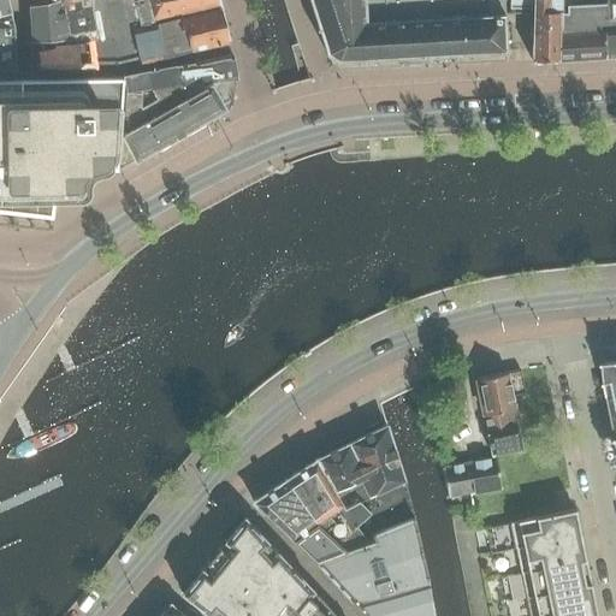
[(60,0),(55,0),(35,5),(31,6),(30,6),(33,41),(55,40),(69,39),(60,0)]
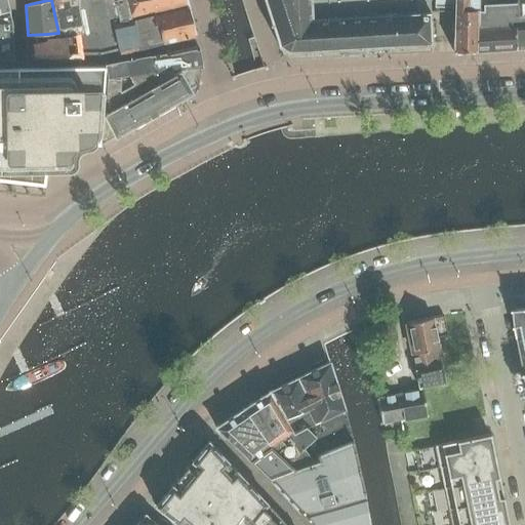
[(59,36),(77,32),(82,31),(77,0),(51,0),(58,33),(59,36)]
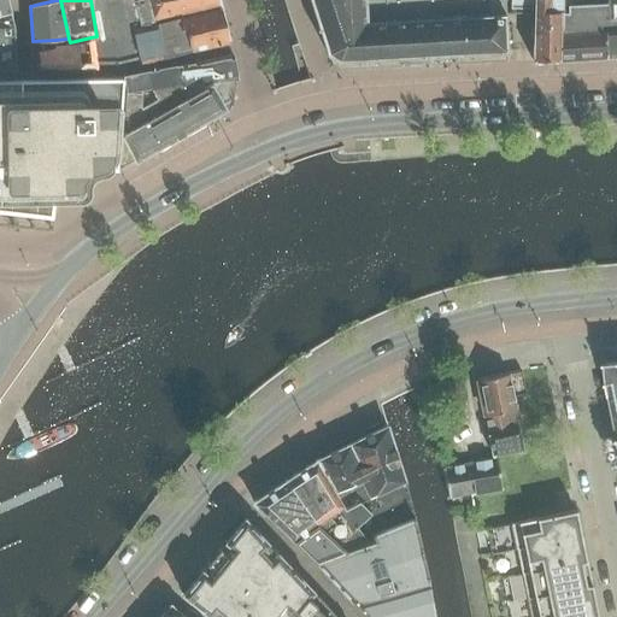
[(90,0),(97,36),(112,33),(131,28),(153,23),(147,0),(90,0)]
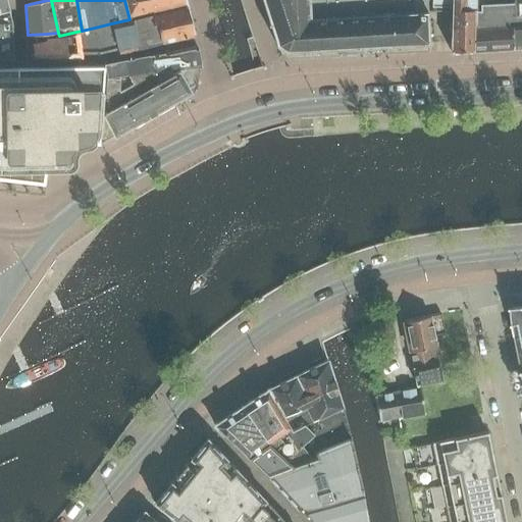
[(187,6),(185,0),(124,0),(129,19),(132,19),(150,15),(187,6)]
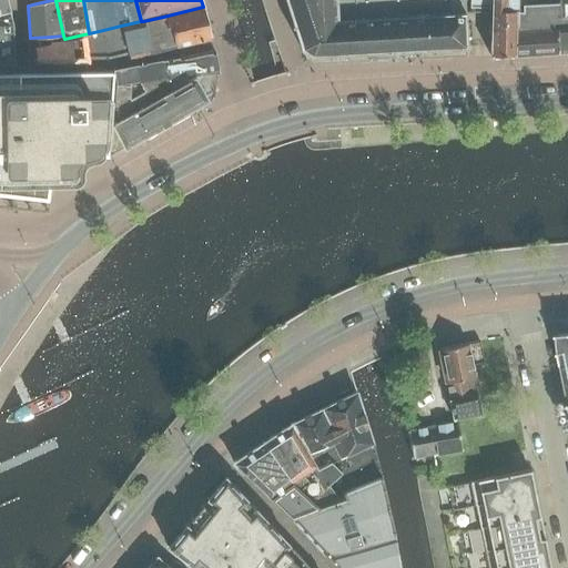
[(465,26),(463,0),(284,0),(301,49),(311,56),(382,52),(466,48),(465,26)]
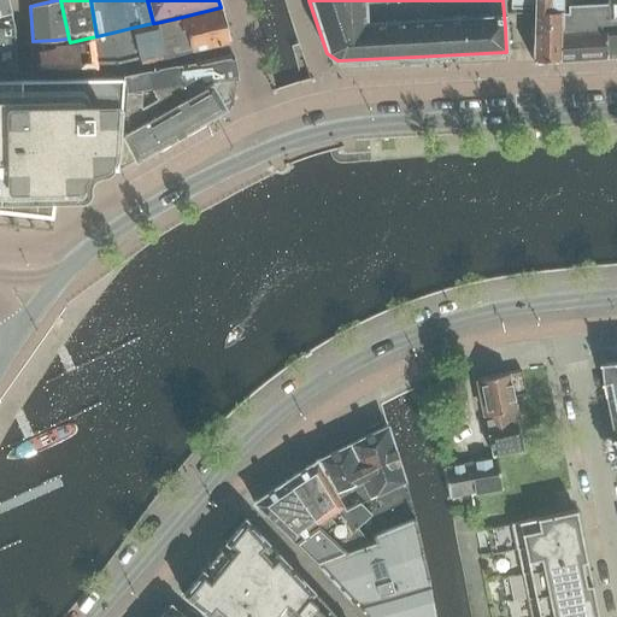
[(510,0),(511,9),(533,10),(532,50),(532,51),(533,62),(559,59),(560,0),(510,0)]
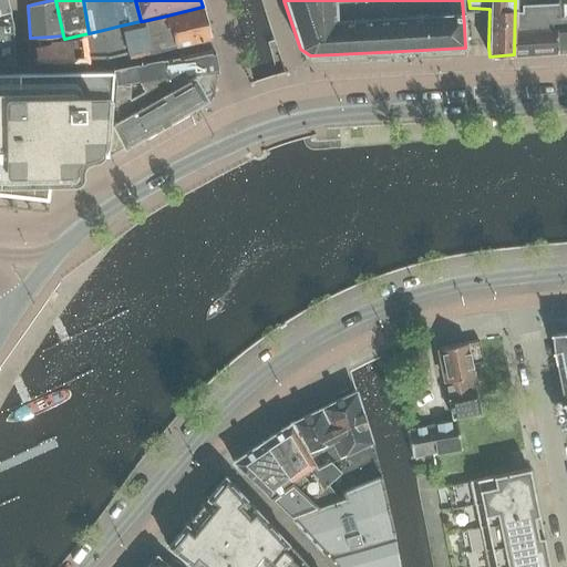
[(515,0),(514,54),(556,52),(556,41),(555,29),(558,29),(556,3),(526,4),(526,0),(515,0)]
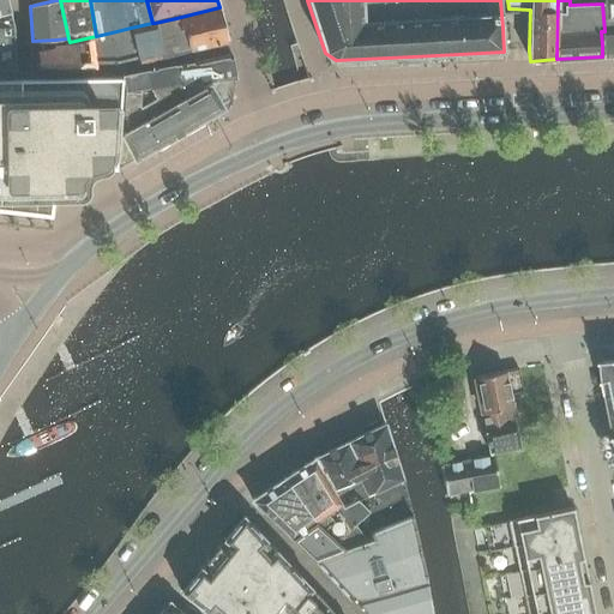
[(613,0),(602,0),(602,4),(605,31),(601,31),(602,44),(602,56),(613,55),(613,0)]
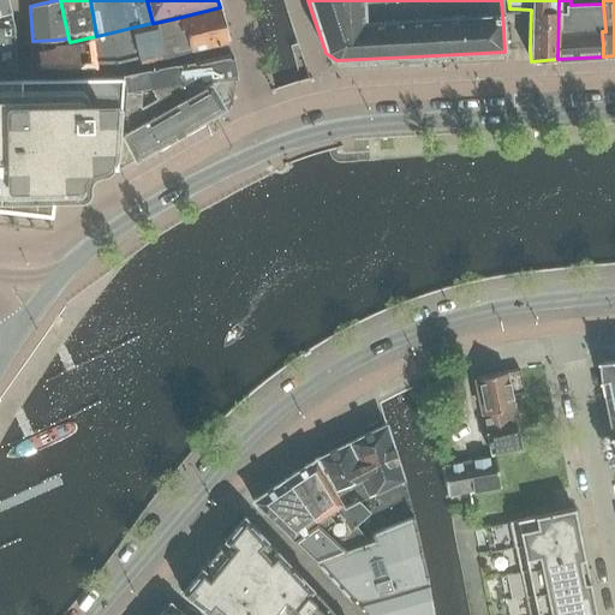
[(190,52),(230,42),(220,7),(177,18),(179,30),(185,29),(190,52)]
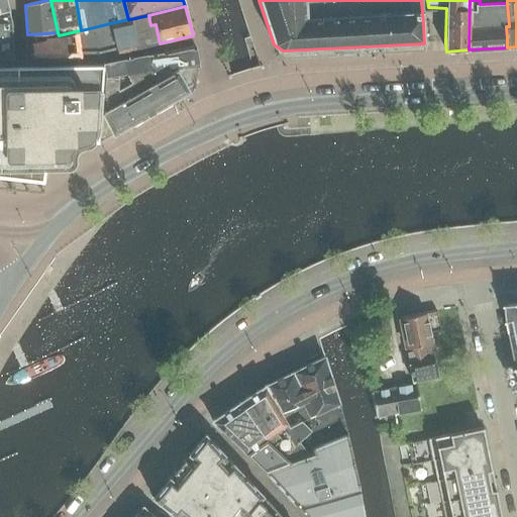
[(0,58),(13,58),(12,23),(8,9),(8,7),(0,8),(0,58)]
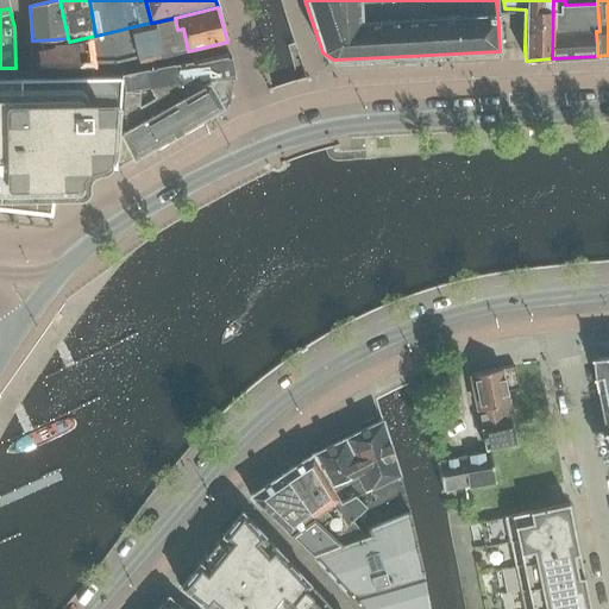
[(154,23),(161,57),(188,51),(183,29),(177,30),(175,18),(154,23)]
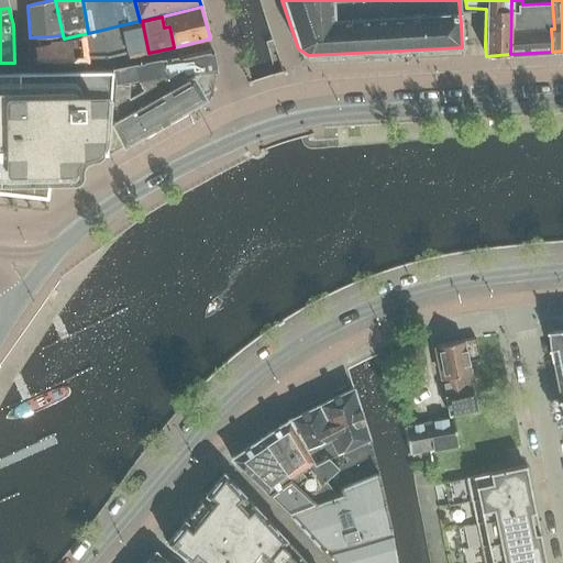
[(142,21),(140,21),(120,25),(129,58),(148,53),(142,21)]
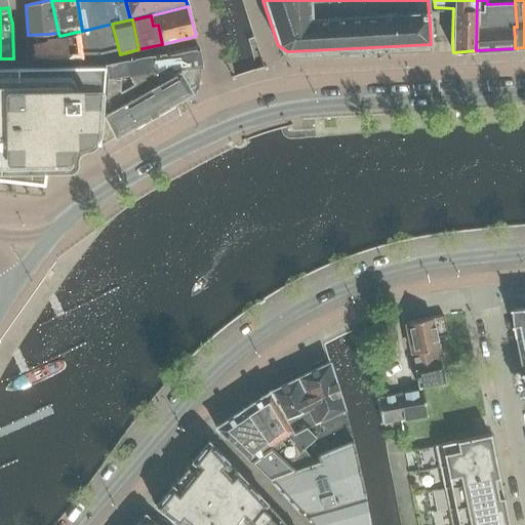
[(95,28),(103,58),(120,54),(112,24),(95,28)]
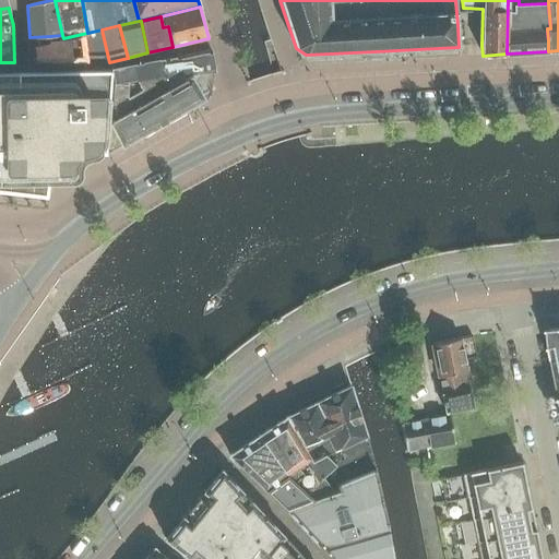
[(87,33),(82,34),(86,62),(109,62),(102,30),(87,33)]
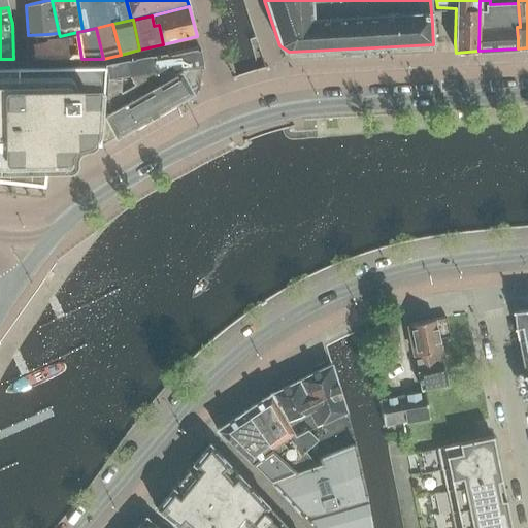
[(81,59),(77,32),(60,36),(59,33),(47,34),(48,59),(81,59)]
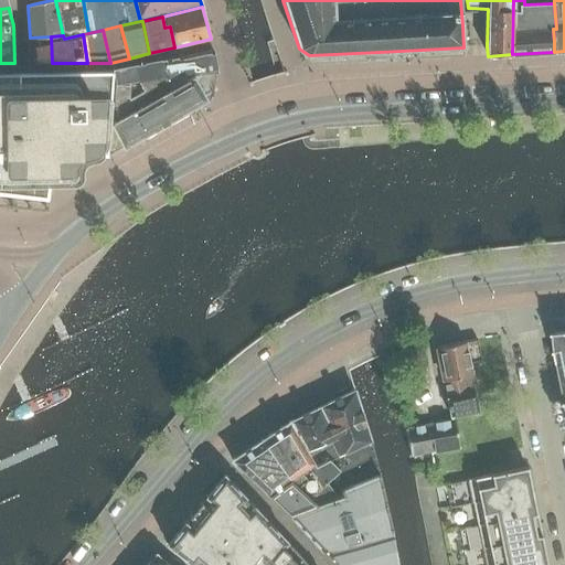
[(28,38),(29,59),(40,63),(52,63),(51,36),(30,38),(28,38)]
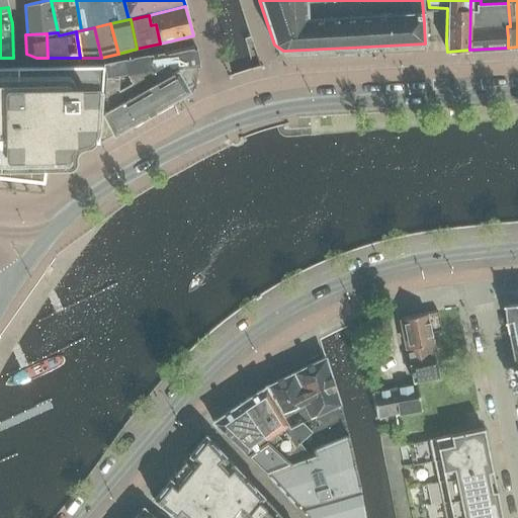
[(198,61),(195,46),(132,60),(103,65),(103,66),(102,76),(134,70),(144,68),(144,71),(170,71),(169,67),(198,67),(198,61)]
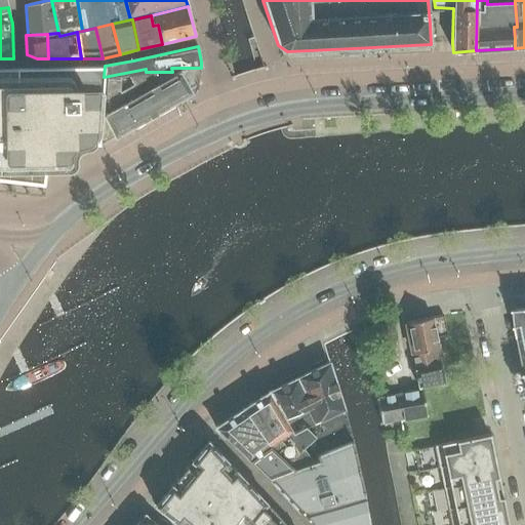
[(46,169),(67,168),(69,168),(71,168),(72,167),(73,166),(74,164),(75,163),(75,161),(76,160),(76,155),(76,154),(76,152),(77,151),(78,150),(79,149),(80,149),(81,148),(90,145),(92,145),(99,146),(98,144),(99,143),(103,96),(104,77),(105,67),(0,68),(0,179),(44,185),(46,169)]
